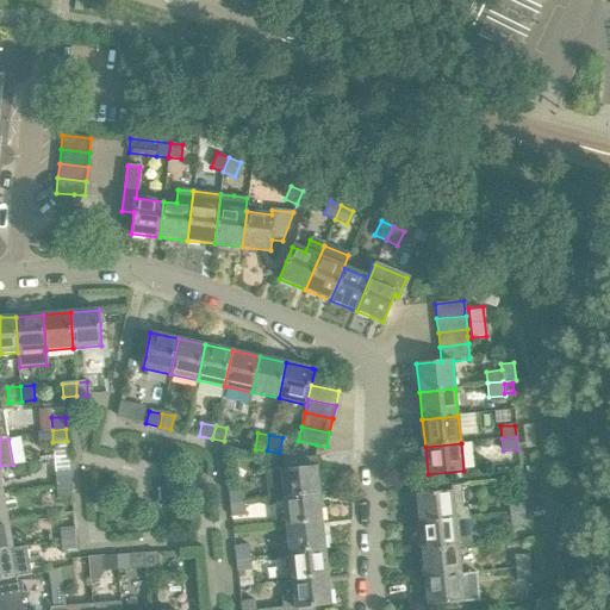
[(316,466),(266,472),(268,499),(281,498),(282,498),(319,495),(316,466)]
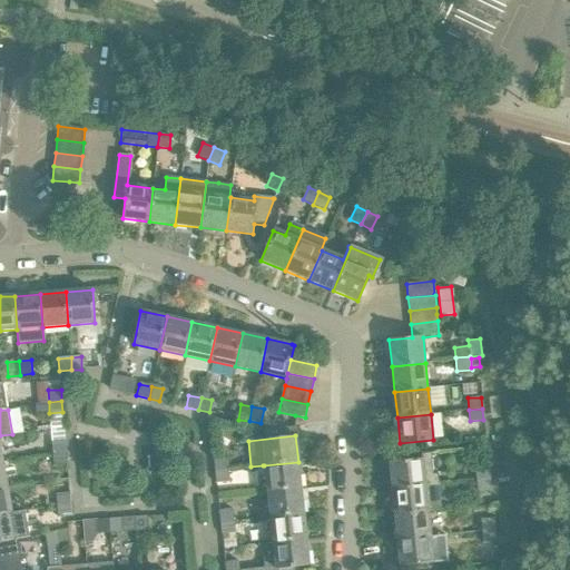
[(66,441),(52,442),(52,454),(66,453),(66,441)]
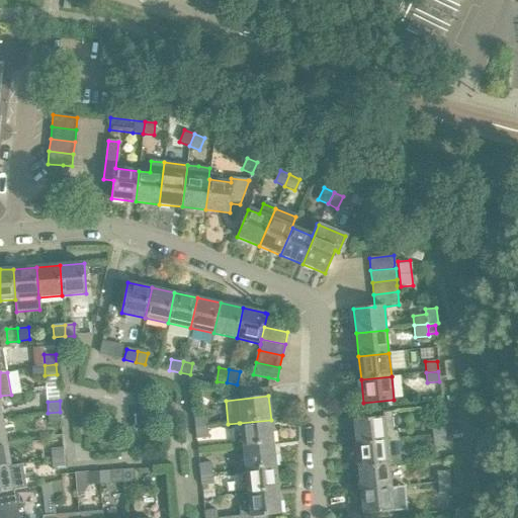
[(382,417),(354,420),(356,444),(398,440),(397,430),(393,430),(391,412),(391,411),(381,412),(382,417)]
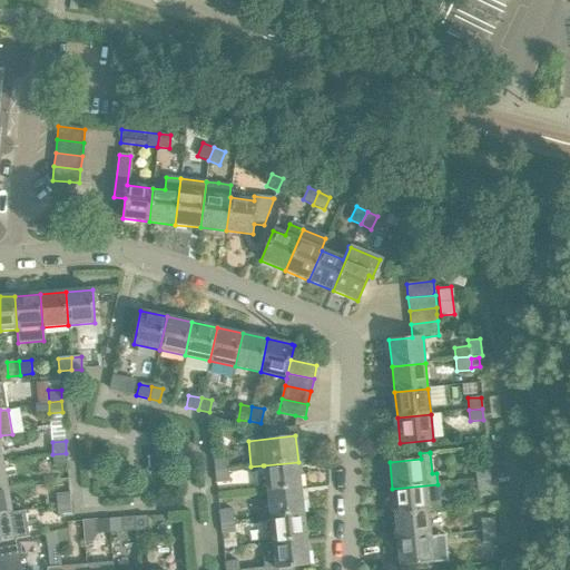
[(66,453),(52,454),(53,465),(67,464),(66,453)]
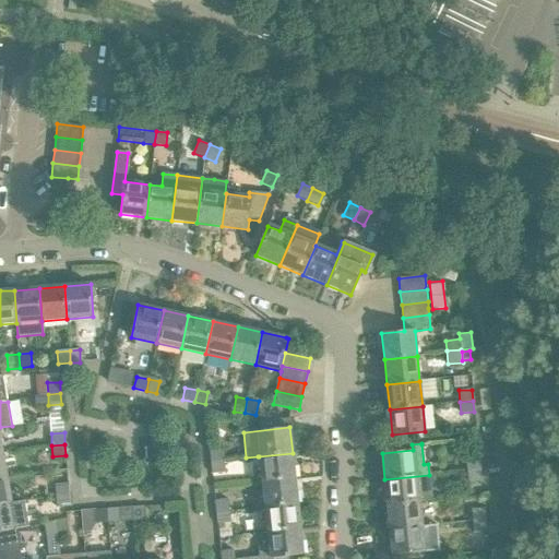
[(209,451),(210,462),(223,461),(222,450),(209,451)]
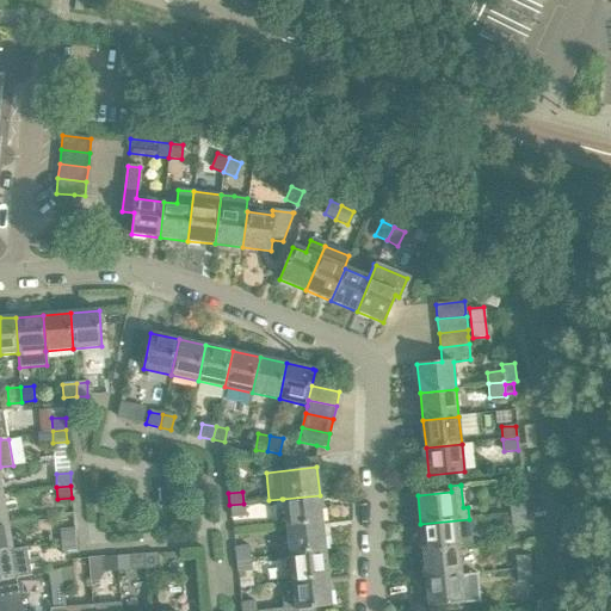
[(320,495),(283,499),(285,528),(322,523),(320,495)]
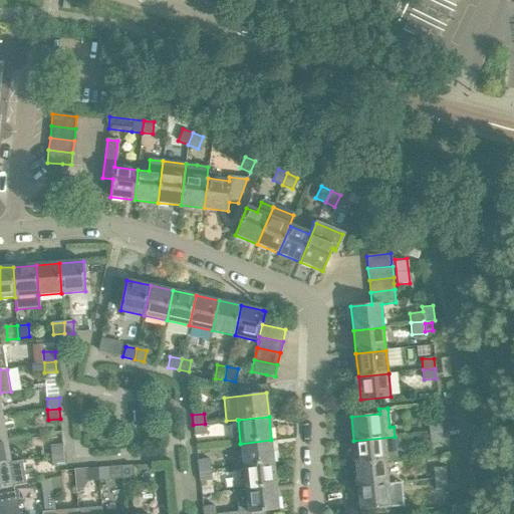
[(428,422),(429,433),(442,432),(441,421),(428,422)]
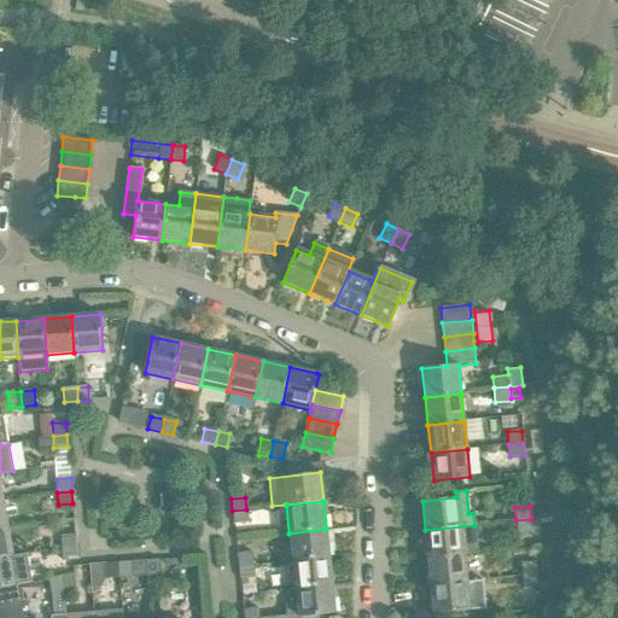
[(232,511),(233,523),(248,522),(246,509),(232,511)]
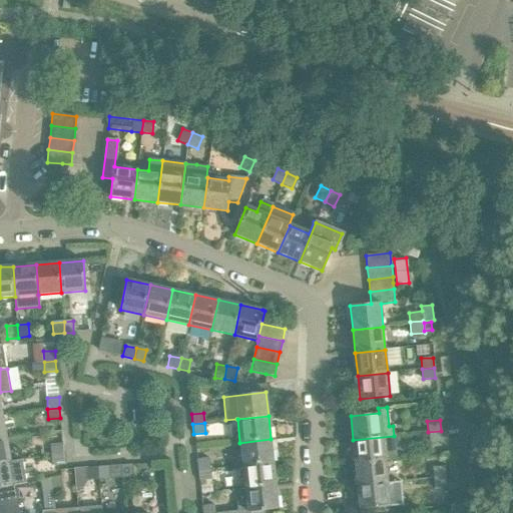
[(428,432),(428,443),(441,442),(441,431),(428,432)]
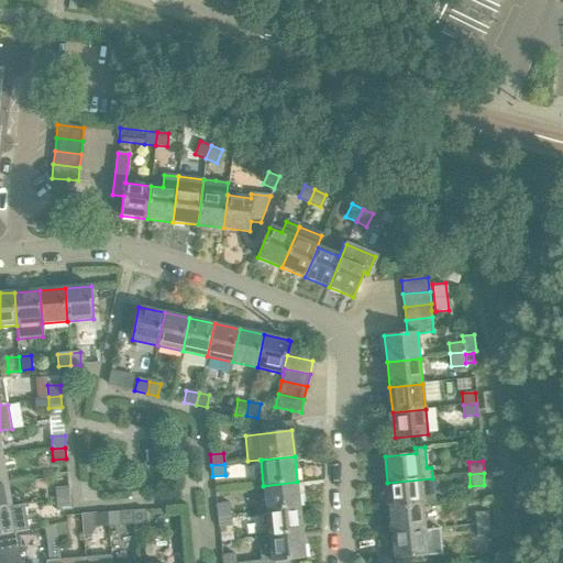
[(432,478),(387,483),(389,508),(422,505),(435,504),(432,478)]
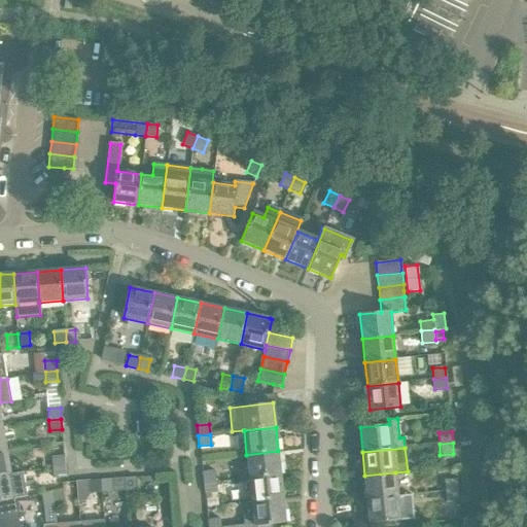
[(6,451),(0,452),(0,476),(10,475),(6,451)]
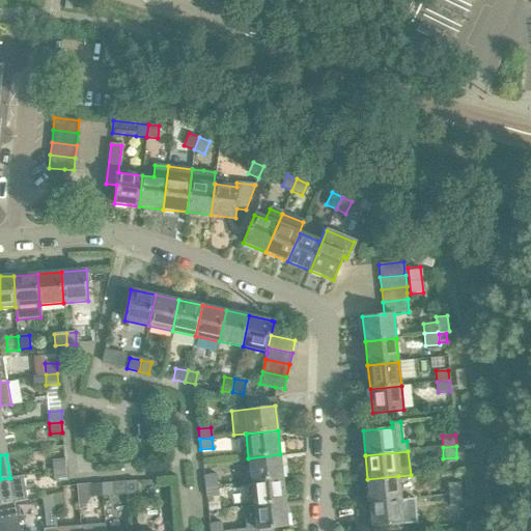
[(280,454),(248,458),(250,482),(283,478),(280,454)]
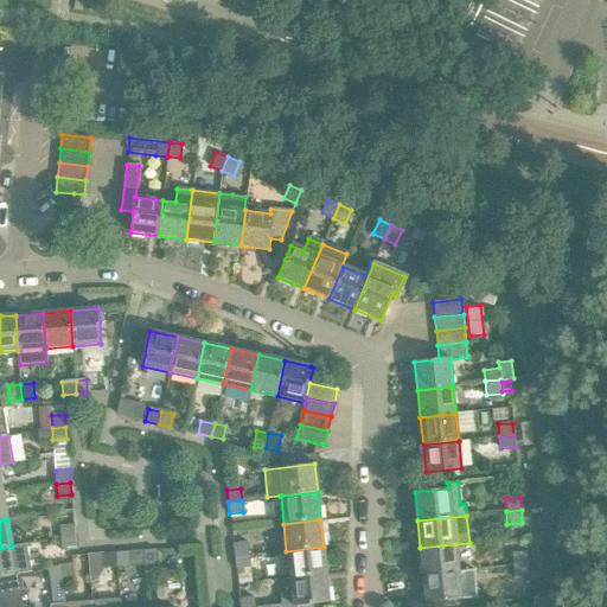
[(74,524),(59,525),(61,538),(75,537),(74,524)]
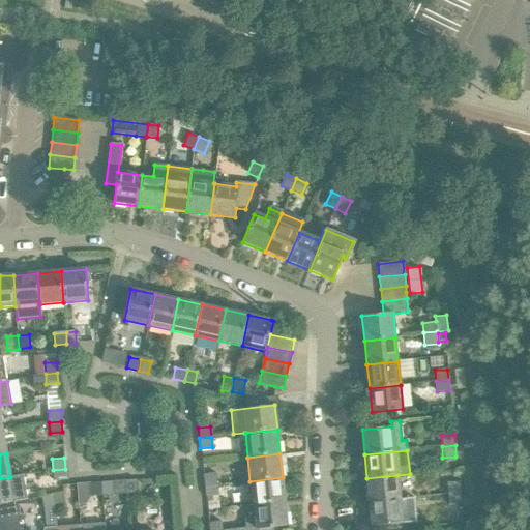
[(65,469),(53,470),(54,480),(66,479),(65,469)]
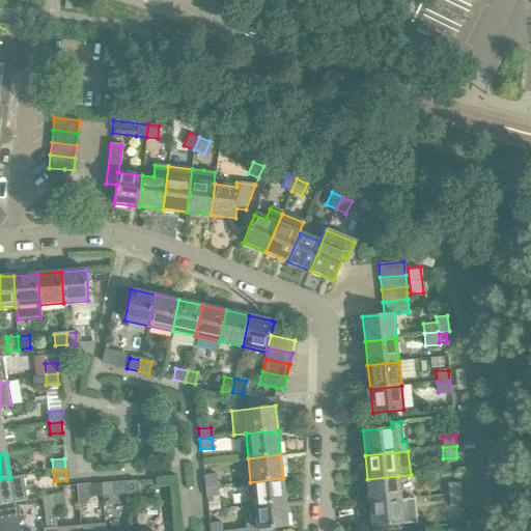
[(203,475),(204,486),(217,485),(216,474),(203,475)]
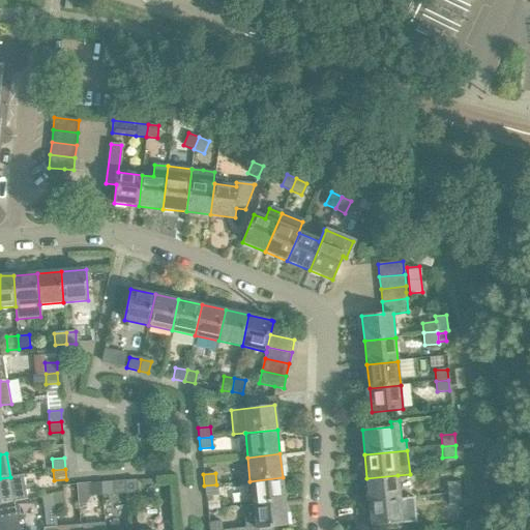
[(10,477),(0,478),(0,504),(15,502),(27,500),(23,475),(10,477)]
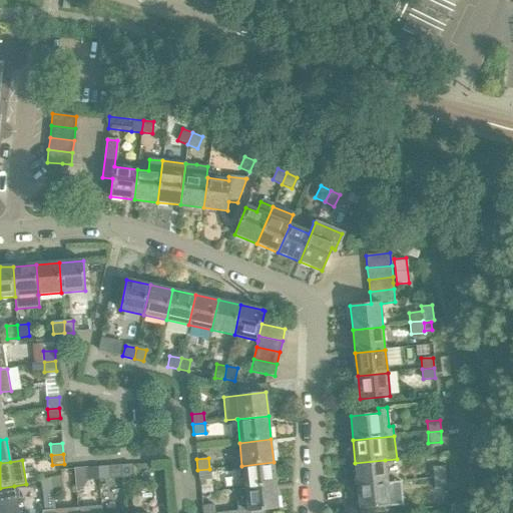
[(385,460),(355,463),(358,486),(388,483),(385,460)]
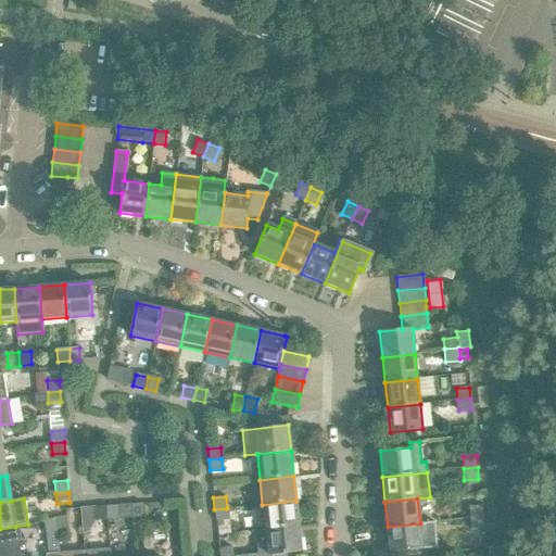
[(297,501),(262,505),(265,530),(299,526),(297,501)]
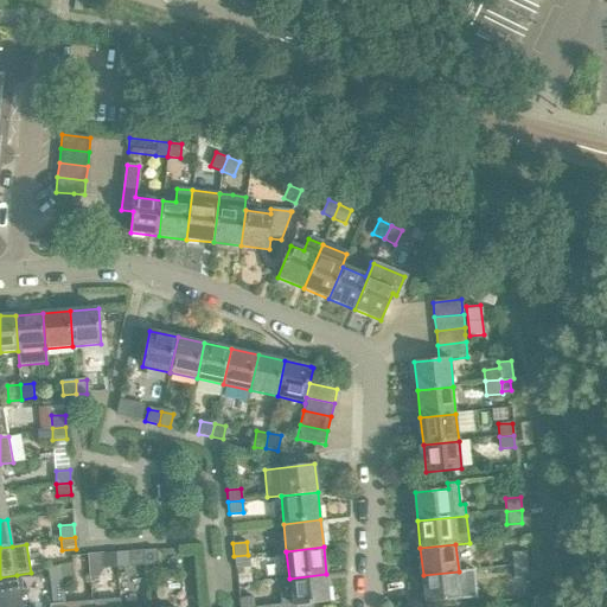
[(155,550),(144,551),(145,566),(157,564),(155,550)]
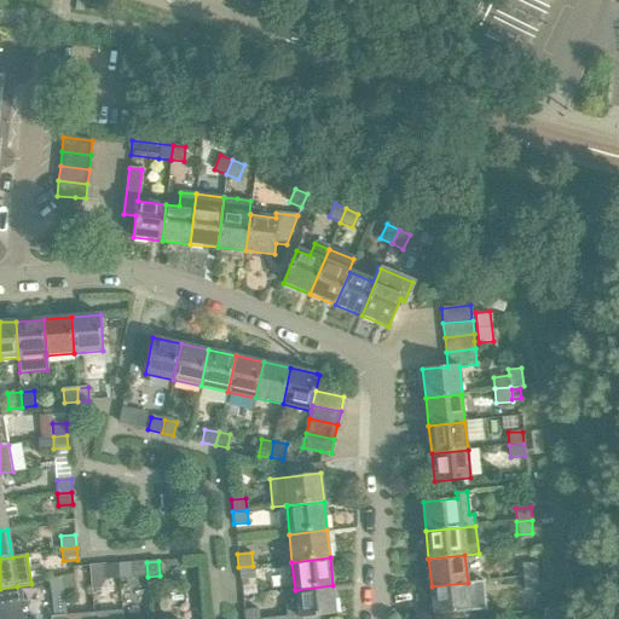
[(131,562),(119,563),(120,578),(132,577),(131,562)]
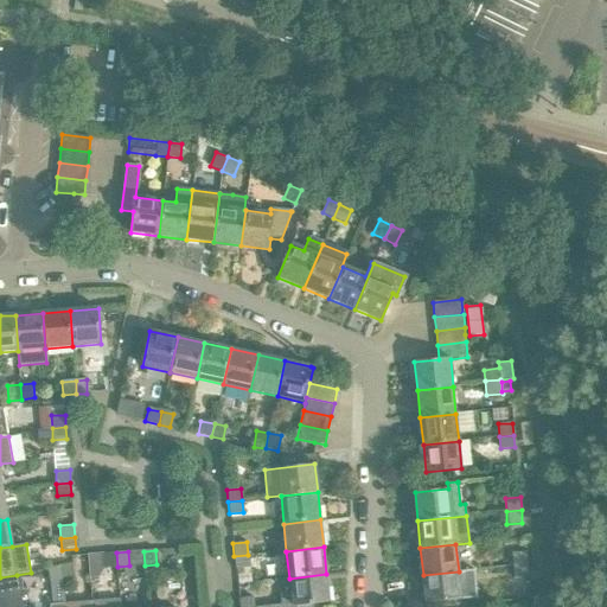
[(116,553),(103,554),(104,568),(117,567),(116,553)]
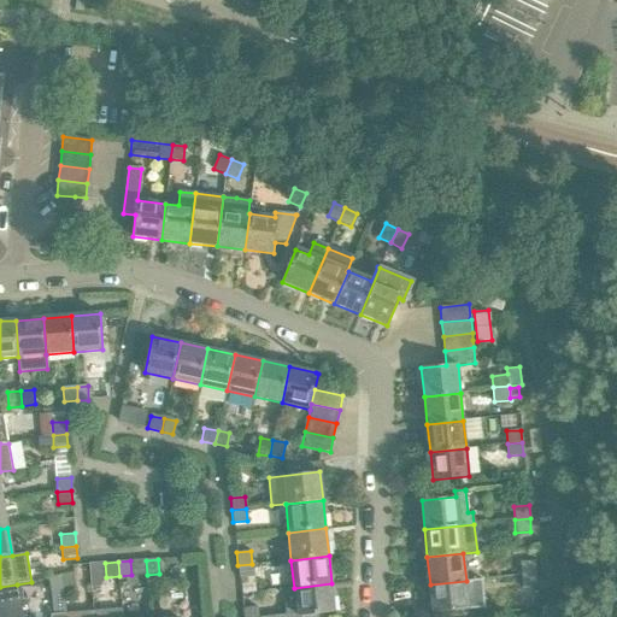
[(521,563),(522,576),(535,575),(535,562),(521,563)]
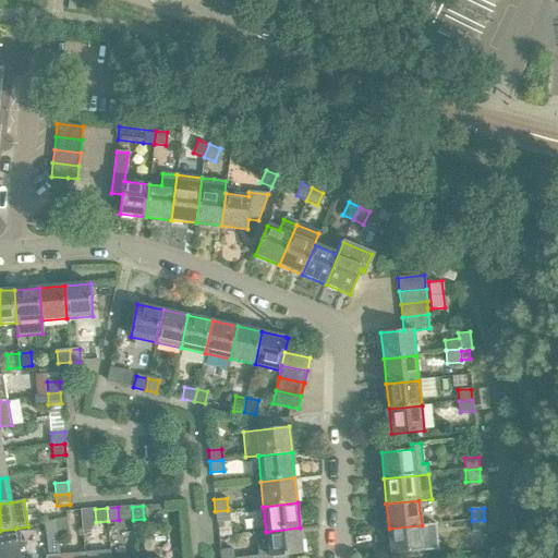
[(215,511),(216,523),(229,521),(228,510),(215,511)]
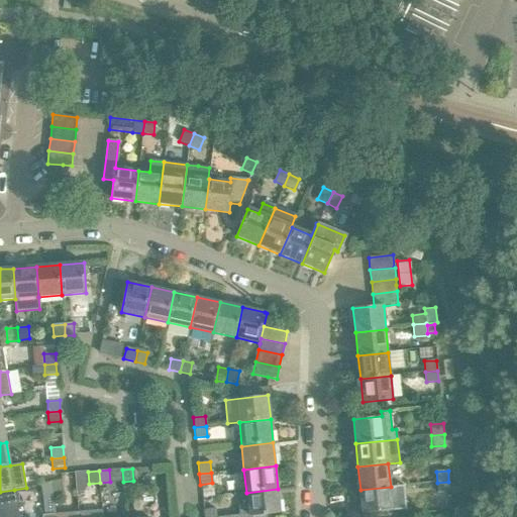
[(62,481),(52,483),(54,495),(65,493),(63,481),(62,481)]
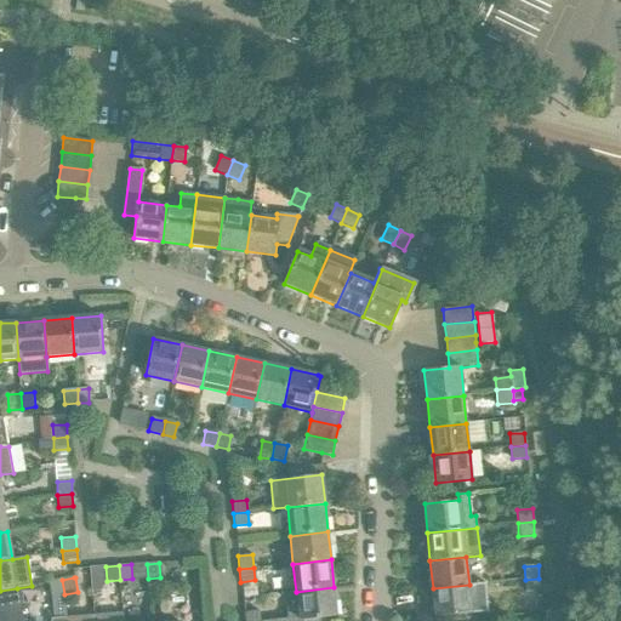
[(525,580),(527,593),(540,592),(539,579),(525,580)]
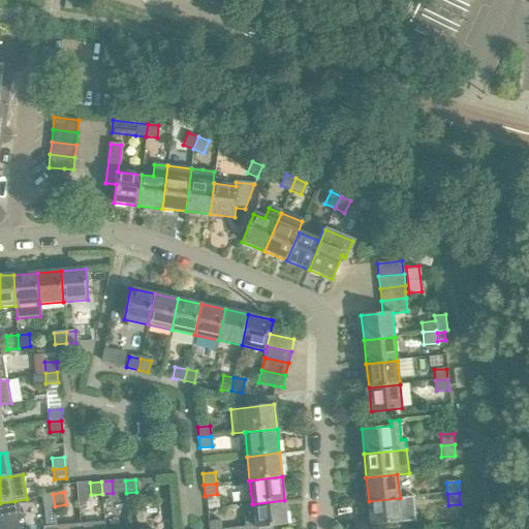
[(53,494),(42,496),(44,508),(55,506),(53,494)]
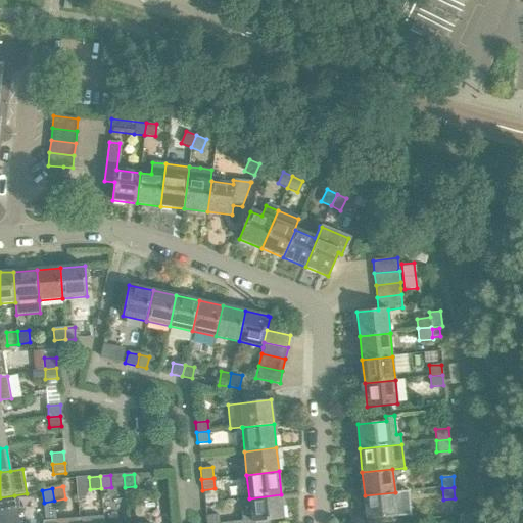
[(395,492),(365,495),(367,520),(397,517),(411,515),(408,491),(395,492)]
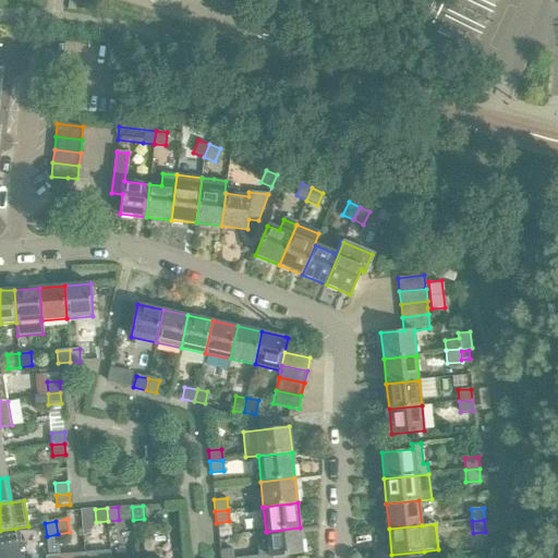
[(233,549),(219,550),(220,557),(286,557),(287,556),(303,554),(300,528),(266,532),(267,543),(255,544),(256,556),(234,557),(233,549)]
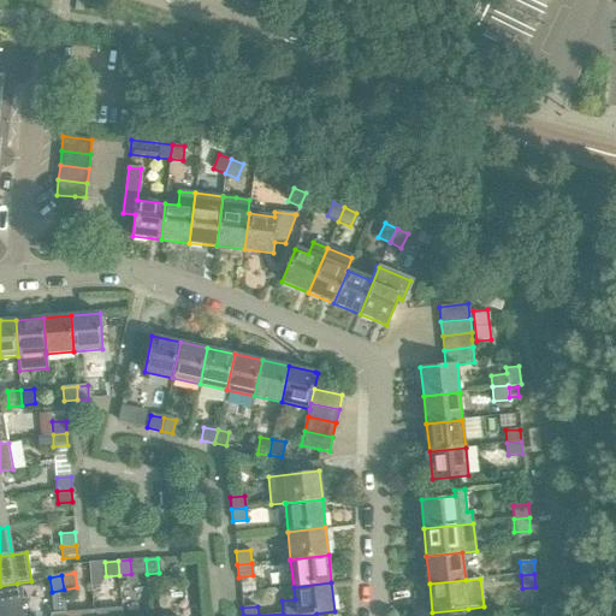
[(17,584),(0,586),(0,600),(19,598),(17,584)]
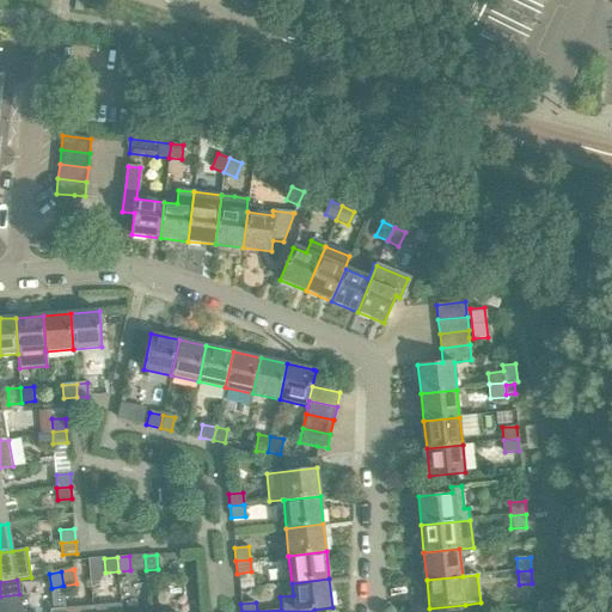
[(19,594),(0,597),(0,611),(22,607),(19,594)]
